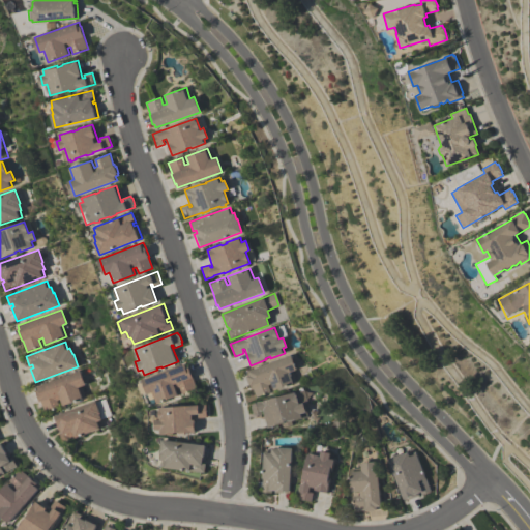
[(248,371),(291,356),(296,370),(292,371),(296,383),(273,390),(271,384),(268,385),(270,392),(256,398),(252,386),(251,387),(251,384),(249,385),(247,378),(247,376),(249,376),(248,371)]
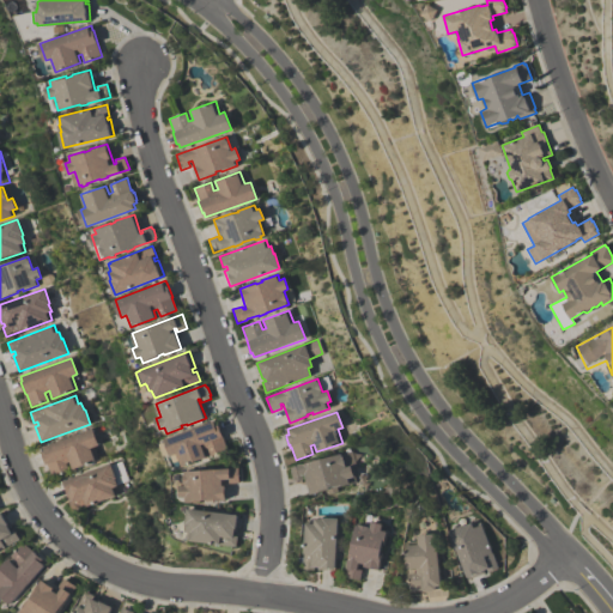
[(182,466),(177,454),(173,455),(165,438),(218,419),(224,436),(223,437),(228,450),(212,456),(208,448),(205,449),(207,456),(182,466)]
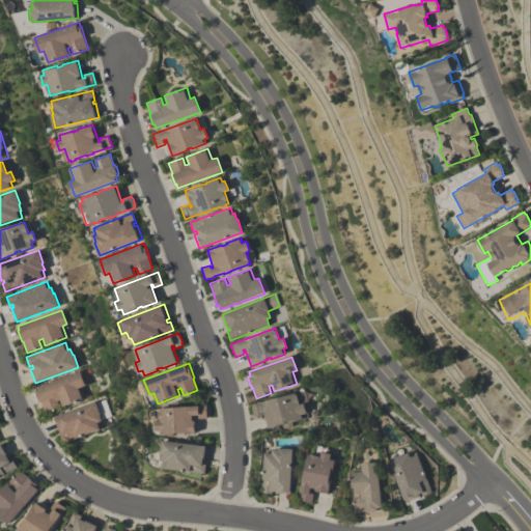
[(35,388),(80,371),(85,386),(81,387),(85,398),(63,407),(61,400),(57,401),(60,409),(46,414),(42,402),(40,402),(36,392),(37,392),(35,388)]
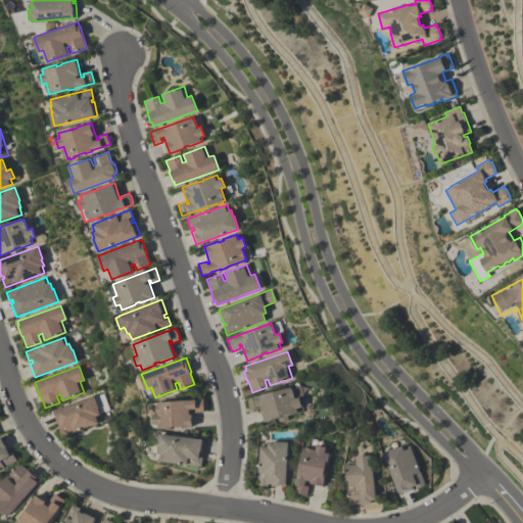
[(265,422),(260,409),(251,411),(250,409),(249,409),(247,401),(248,401),(248,398),(300,385),(304,398),(300,399),(301,400),(302,405),(301,406),(303,412),(288,416),(289,420),(280,422),(279,419),(265,422)]
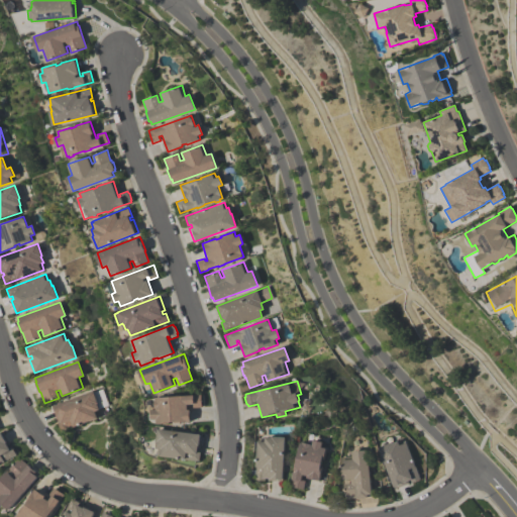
[(61,431),(58,423),(61,422),(60,420),(58,420),(52,406),(93,391),(94,393),(102,389),(108,406),(99,409),(99,410),(97,411),(100,417),(61,431)]
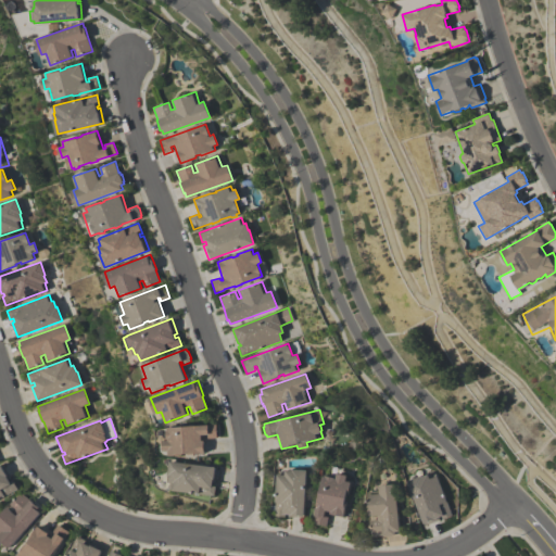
[(167,427),(217,425),(217,438),(209,439),(207,434),(204,434),(205,453),(189,454),(189,453),(184,453),(184,455),(169,455),(168,450),(165,451),(164,440),(168,440),(167,427)]
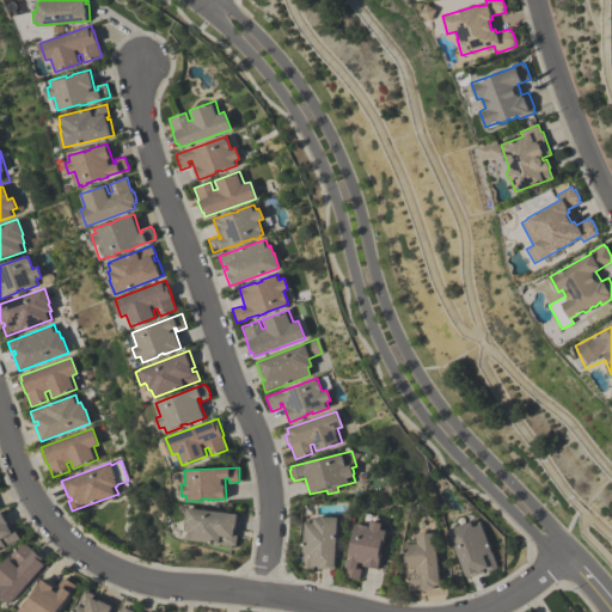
[(189,539),(190,531),(187,531),(188,522),(187,522),(189,507),(240,514),(238,532),(236,531),(236,534),(238,536),(237,545),(189,539)]
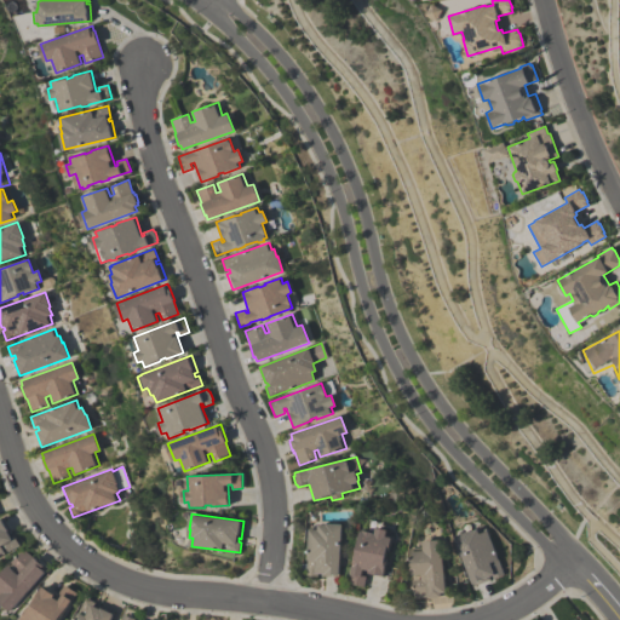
[(19,546),(0,557),(0,518),(4,517),(12,533),(10,534),(11,537),(15,535),(19,546)]
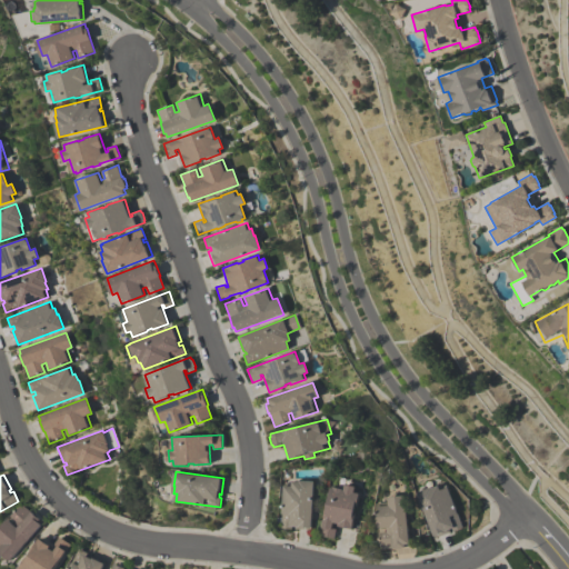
[(285,482),(291,483),(292,481),(299,481),(299,480),(315,481),(311,530),(295,529),(295,527),(292,527),(292,529),(281,529),(285,482)]
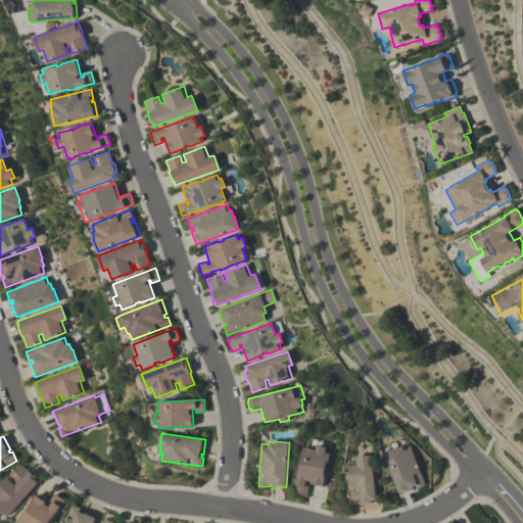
[(304,447),(316,449),(317,445),(327,447),(326,452),(331,453),(328,466),(326,466),(325,471),(327,471),(324,486),(314,484),(313,484),(306,483),(305,486),(310,486),(307,495),(294,492),(304,447)]
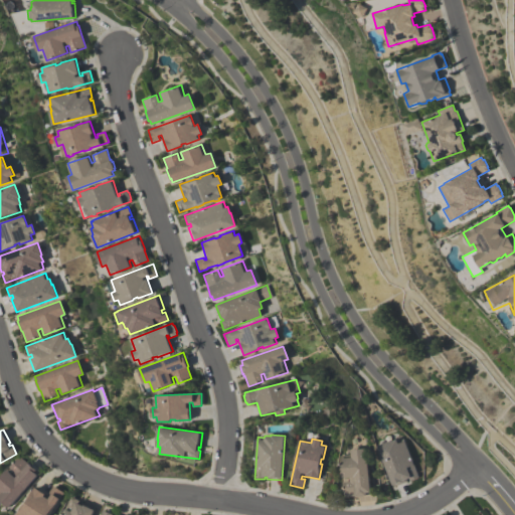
[(404,439),(418,478),(409,481),(408,479),(406,479),(407,482),(393,487),(377,446),(390,441),(390,442),(397,440),(397,442),(404,439)]
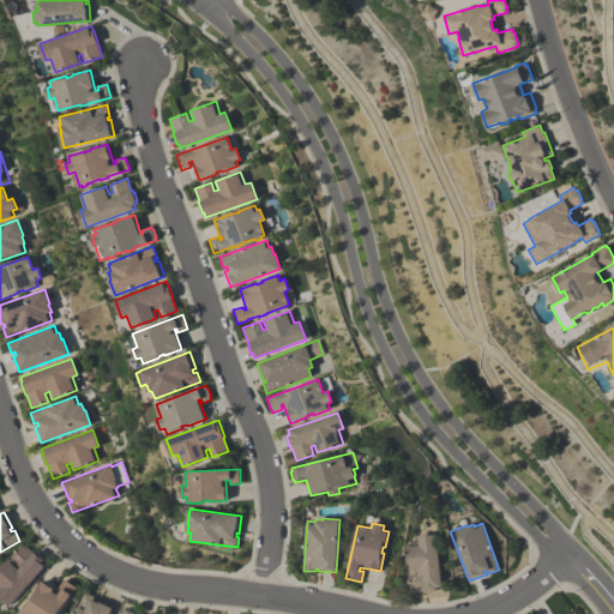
[(410,593),(409,575),(417,575),(417,570),(408,571),(405,543),(419,542),(419,536),(437,534),(441,590),(437,590),(437,591),(434,591),(427,593),(427,591),(425,593),(425,591),(410,593)]
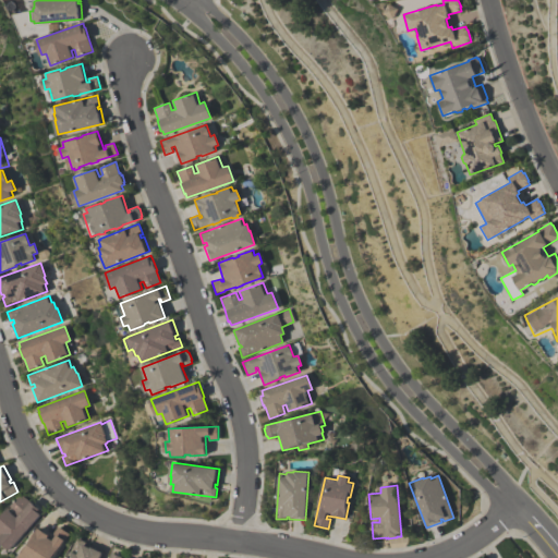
[(10,550),(0,541),(0,537),(1,536),(0,535),(0,517),(8,509),(14,514),(16,511),(11,506),(21,494),(31,502),(31,501),(39,509),(39,510),(43,513),(10,550)]
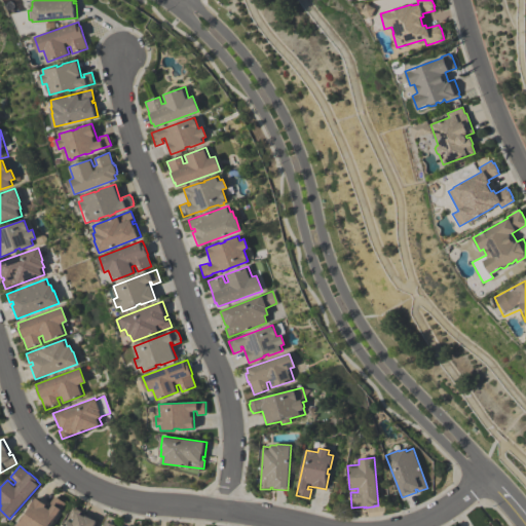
[(16,525),(25,515),(26,515),(29,511),(28,511),(36,497),(51,508),(52,505),(49,504),(55,496),(65,503),(54,520),(50,525),(49,525),(16,525)]
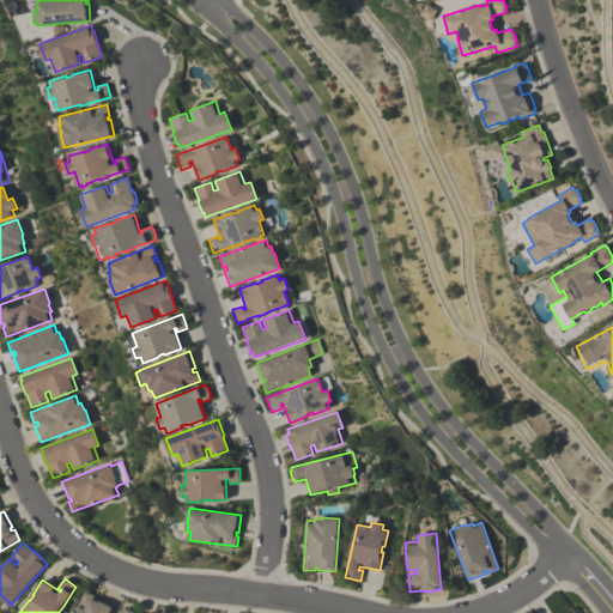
[(114,605),(109,612),(74,612),(85,592),(95,596),(93,599),(97,601),(98,598),(114,605)]
